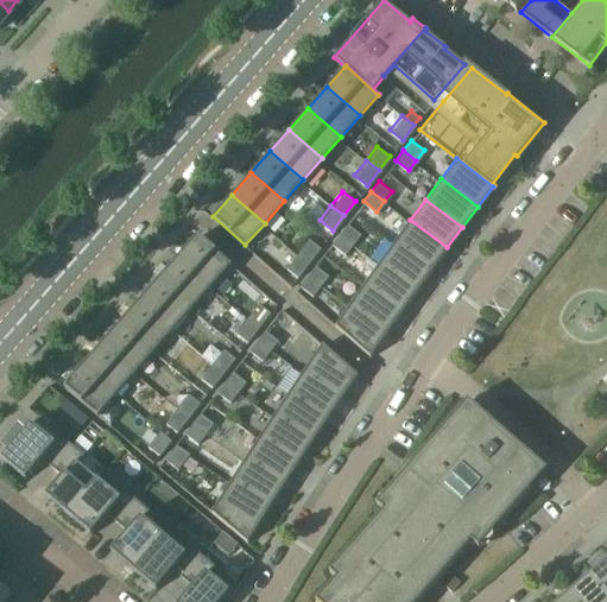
[(410,220),(394,241),(431,268),(447,247),(410,220)]
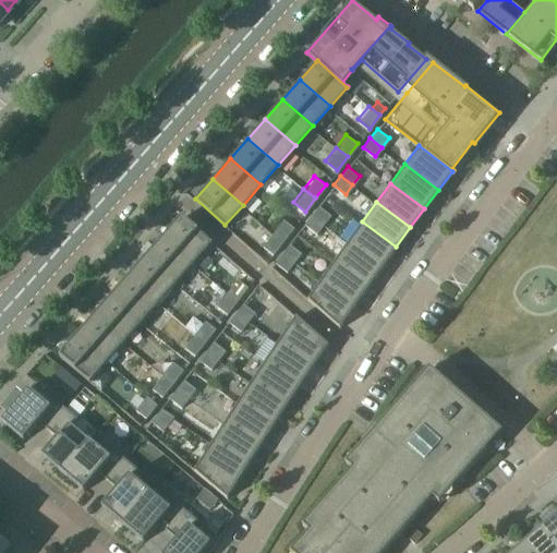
[(318,204),(311,214),(323,223),(330,214),(318,204)]
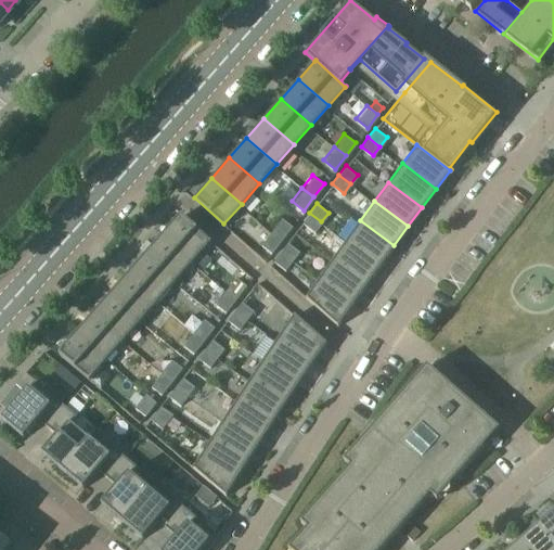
[(180,213),(163,233),(192,259),(210,239),(180,213)]
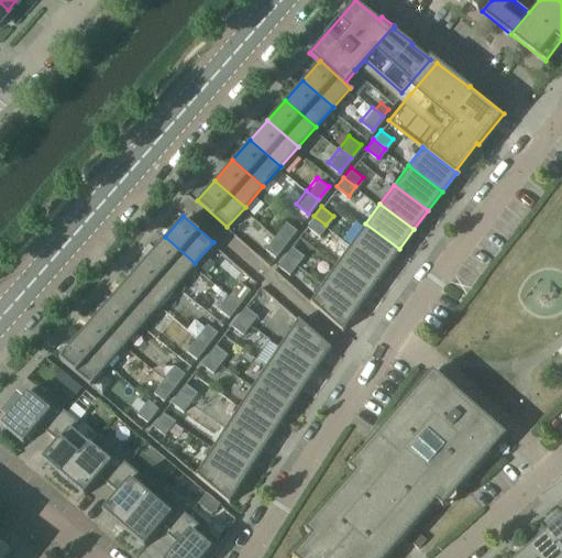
[(326,225),(313,216),(307,225),(319,234),(326,225)]
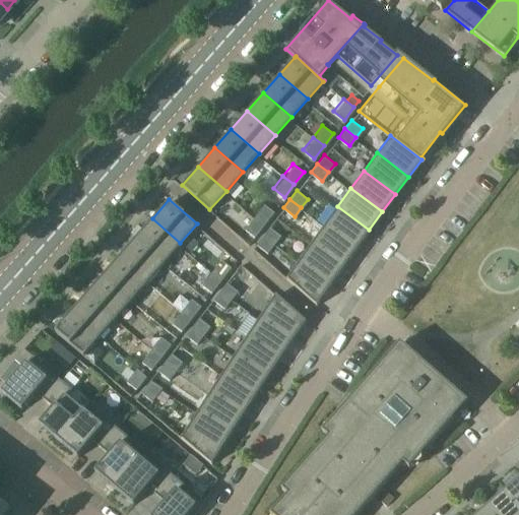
[(262,202),(253,214),(264,222),(273,210),(262,202)]
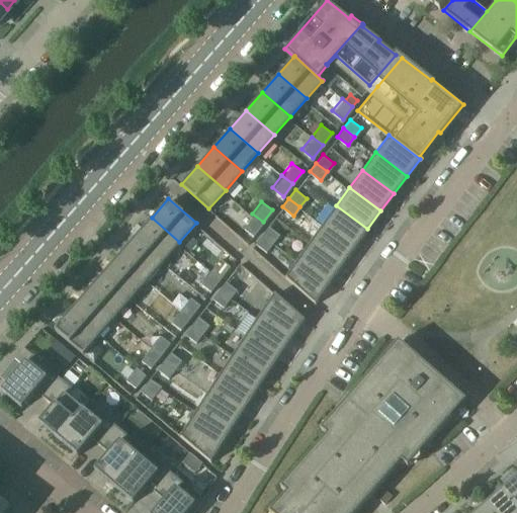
[(336,205),(323,223),(354,246),(367,229),(336,205)]
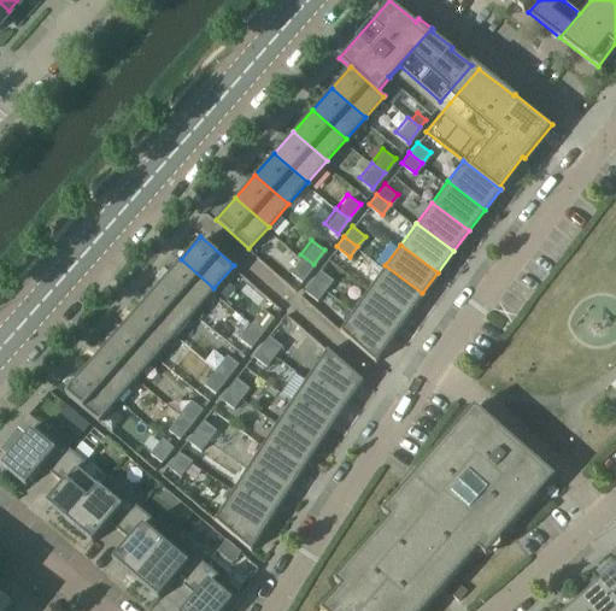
[(314,264),(300,254),(288,269),(301,280),(314,264)]
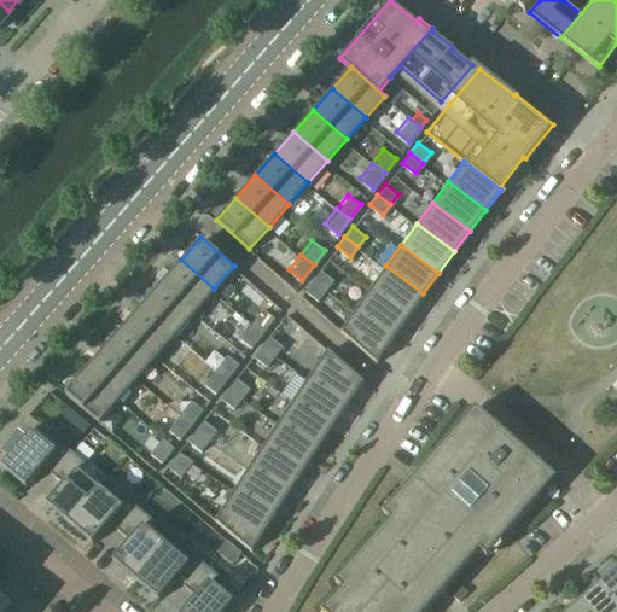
[(181,260),(162,281),(195,310),(214,289),(181,260)]
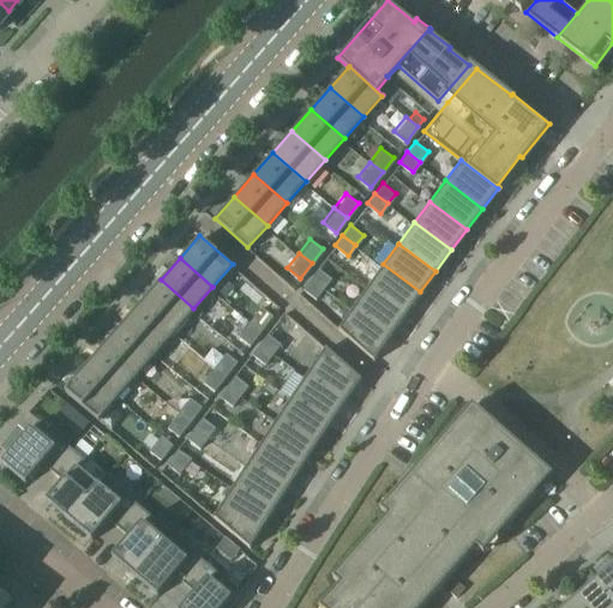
[(383,264),(367,286),(406,313),(420,292),(383,264)]
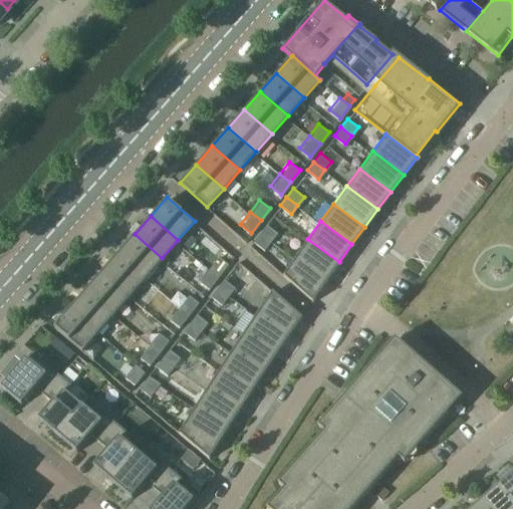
[(266,223),(259,232),(270,240),(277,232),(266,223)]
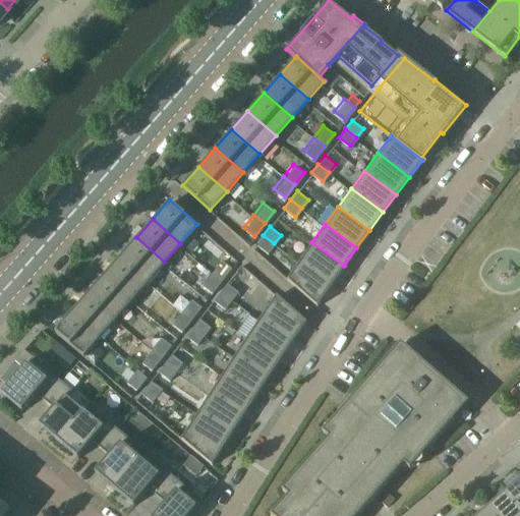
[(274,243),(263,235),(256,243),(268,251),(274,243)]
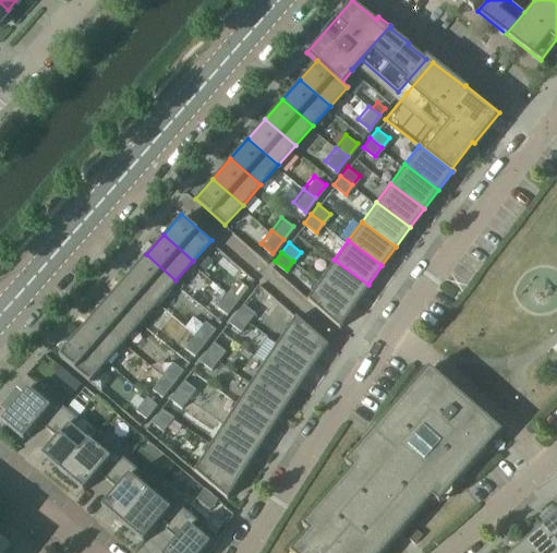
[(146,254),(129,274),(158,300),(176,280),(146,254)]
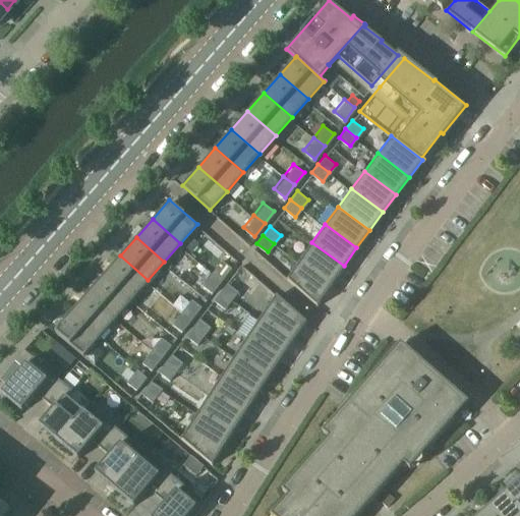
[(311,242),(298,261),(331,283),(344,266),(311,242)]
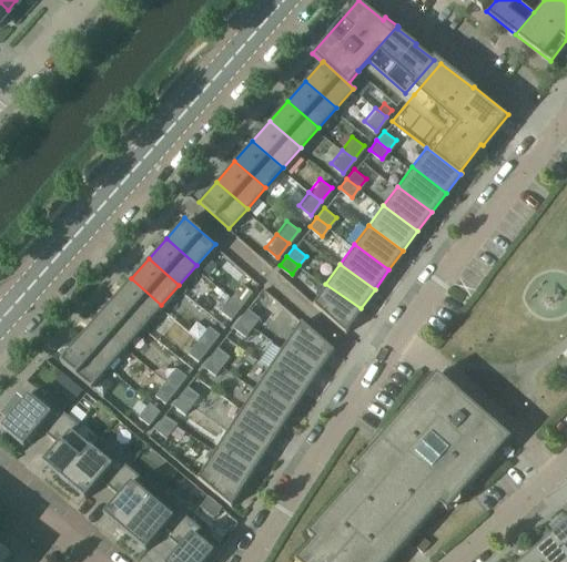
[(131,278),(113,298),(143,326),(161,305),(131,278)]
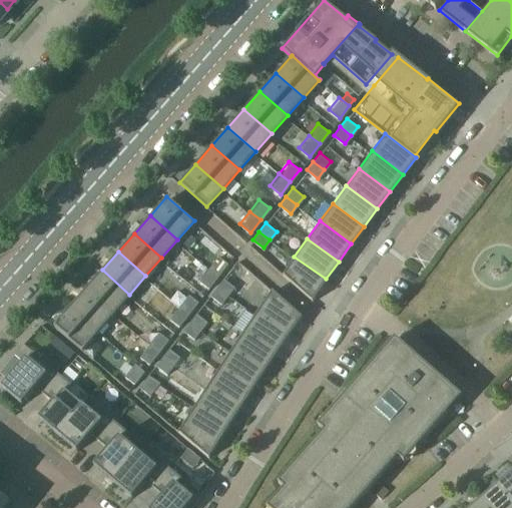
[(216,254),(206,266),(217,275),(227,263),(216,254)]
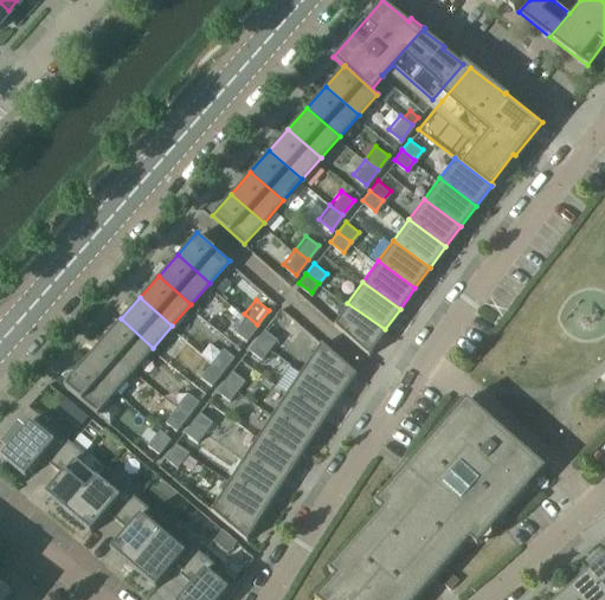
[(385,329),(347,303),(334,323),(368,354),(385,329)]
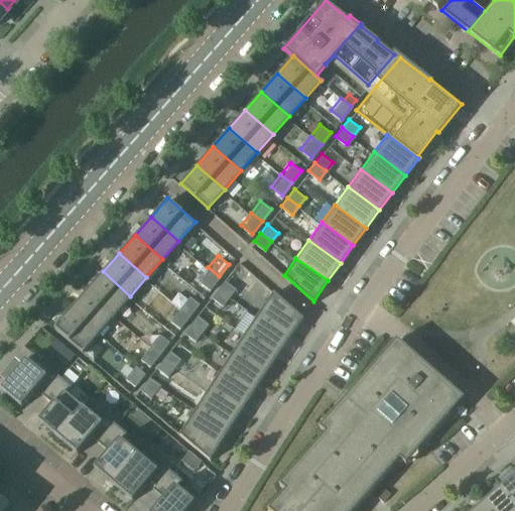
[(219,276),(208,267),(199,280),(210,288),(219,276)]
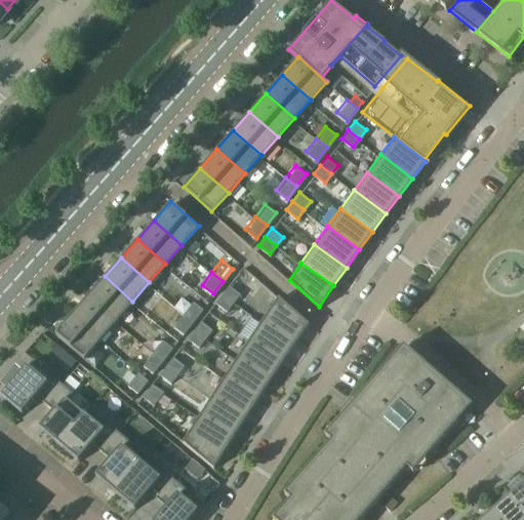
[(105,276),(88,295),(116,320),(132,302),(105,276)]
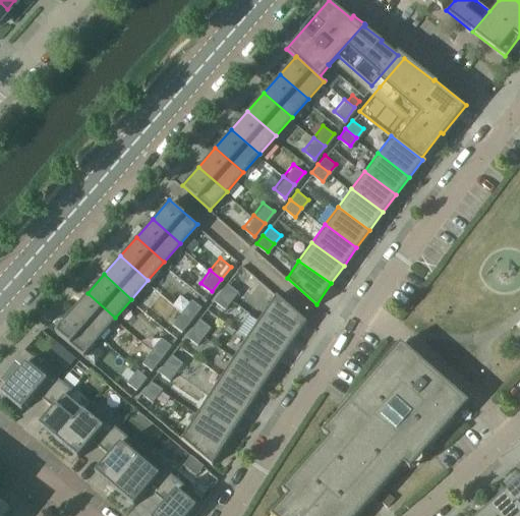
[(226,281),(220,290),(231,298),(237,290),(226,281)]
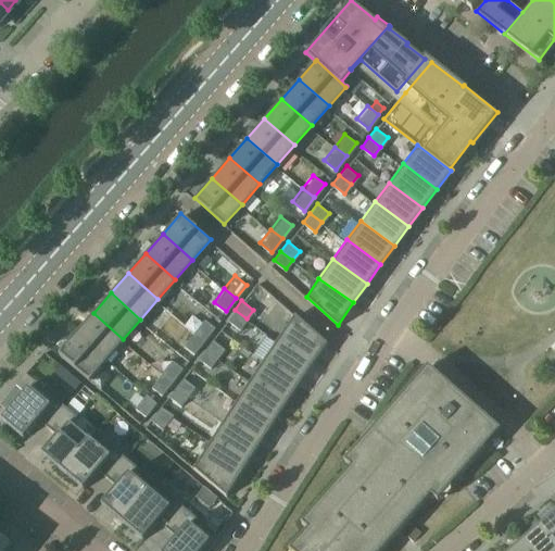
[(247,318),(235,310),(227,318),(239,328),(247,318)]
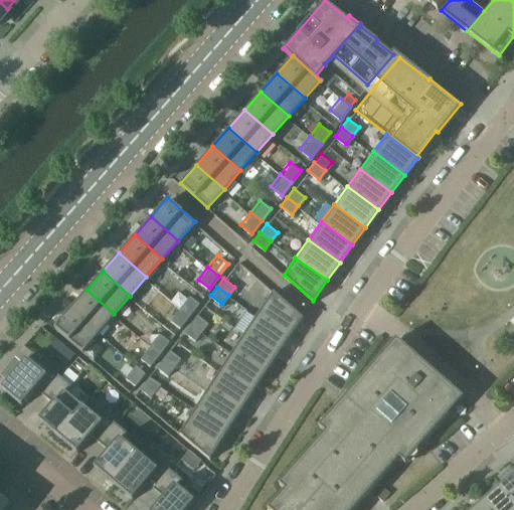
[(87,290),(70,308),(98,332),(114,314),(87,290)]
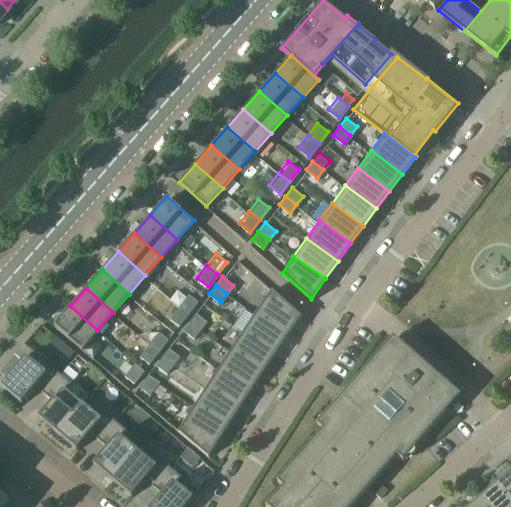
[(271,288),(254,312),(287,334),(300,314),(271,288)]
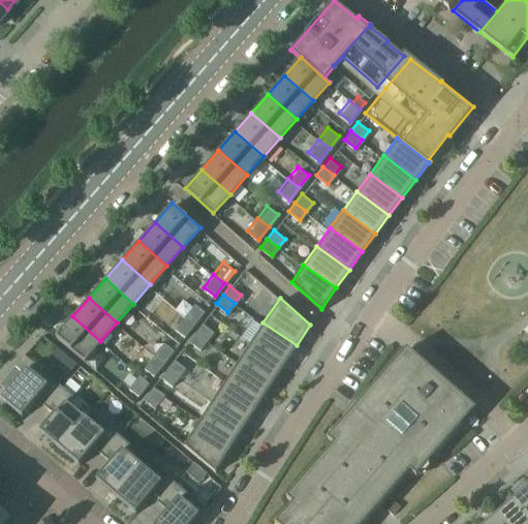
[(192,301),(183,313),(194,322),(204,310),(192,301)]
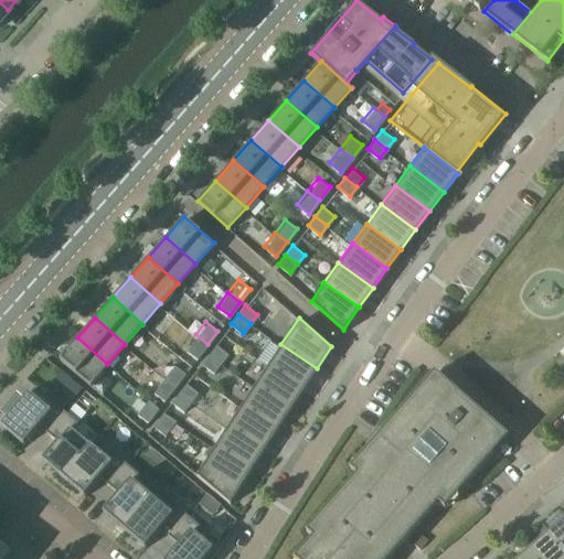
[(208,344),(195,334),(184,348),(197,357),(208,344)]
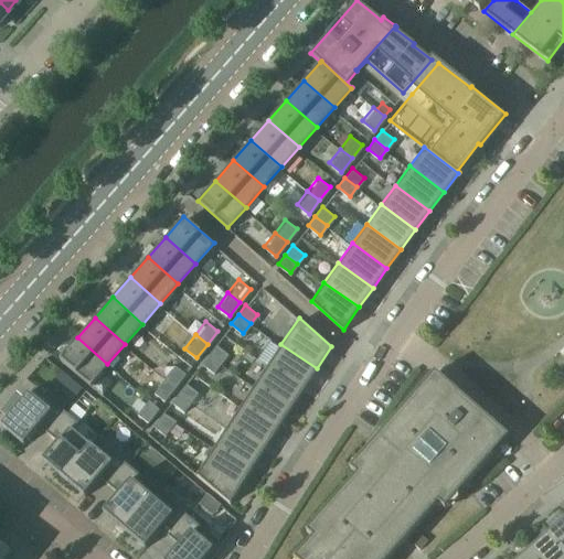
[(107,364),(77,337),(60,357),(89,384),(107,364)]
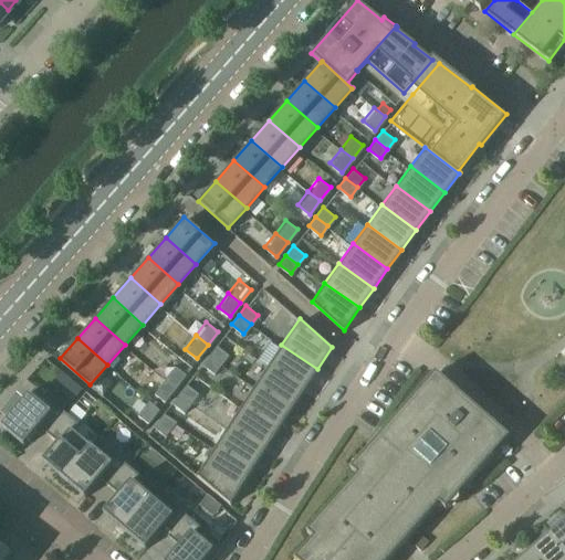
[(216,344),(209,354),(221,362),(228,354),(216,344)]
